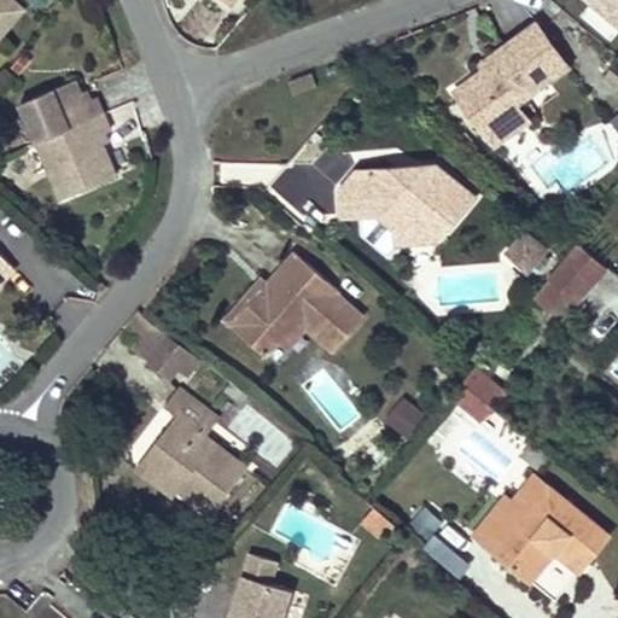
[(0,0),(0,39),(28,7),(19,0),(0,0)]
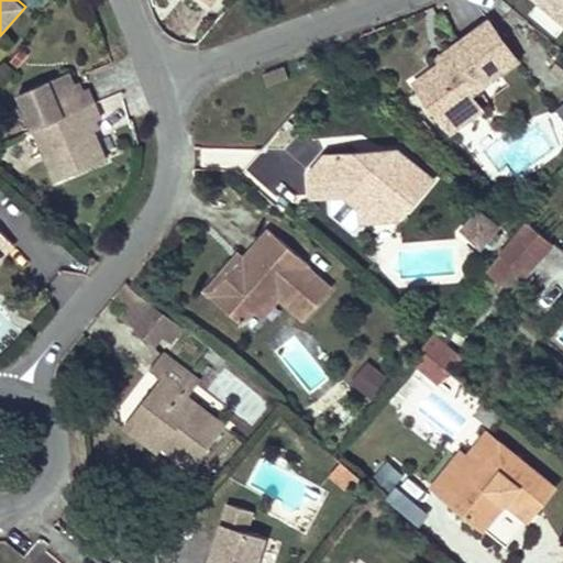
[(562,0),(537,0),(562,21),(562,0)]
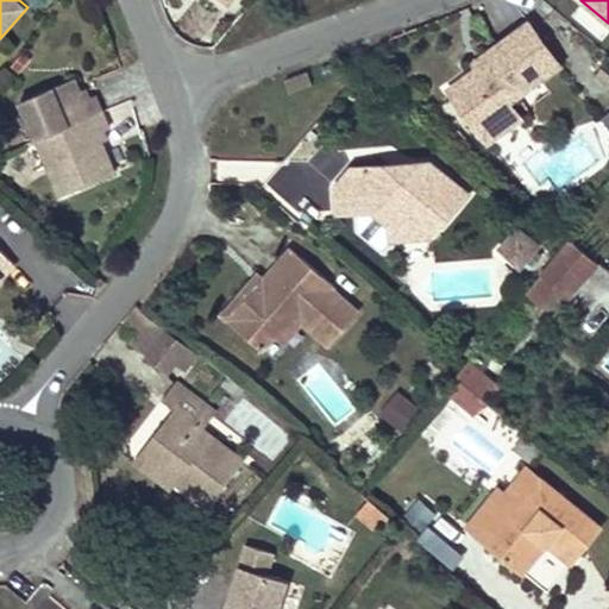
[(509,102),(560,64),(529,23),(490,50),(495,57),(478,68),(450,89),(476,126),(509,102)]
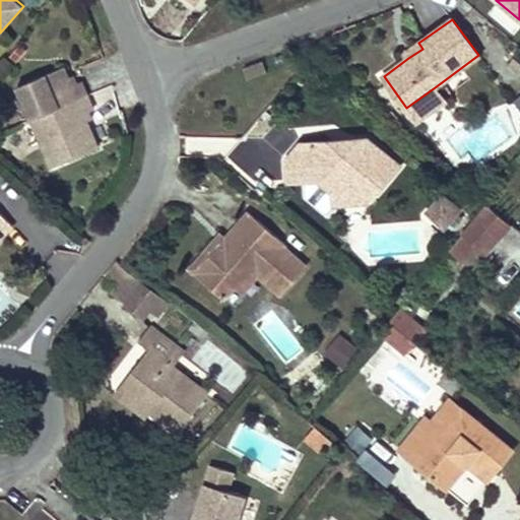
[(408,58),(423,49),(418,43),(404,54),(408,58)]
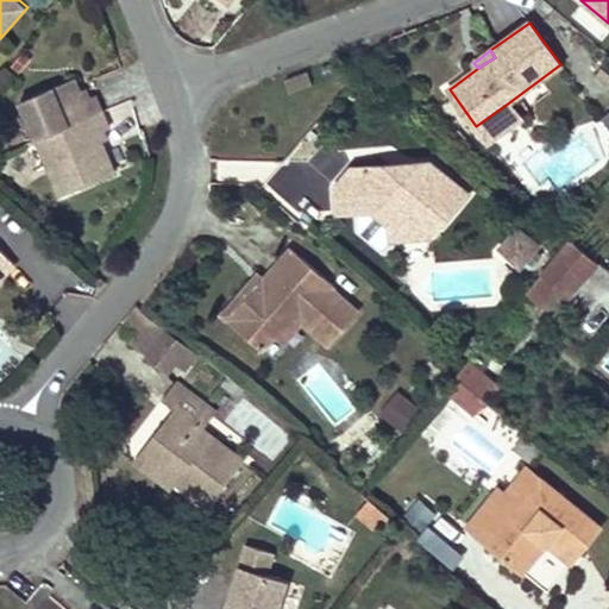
[(313,85),(307,71),(286,80),(290,93),(313,85)]
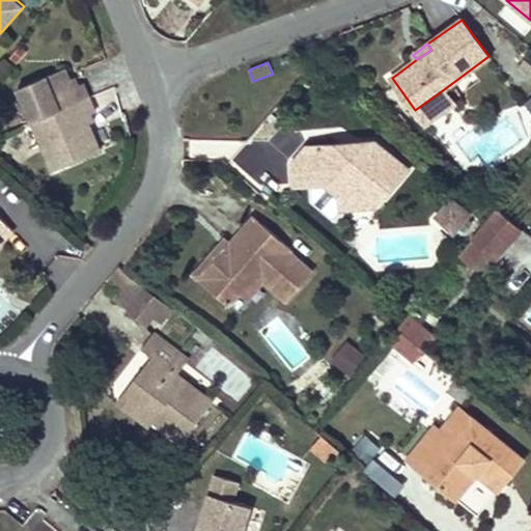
[(88,123),(85,116),(91,113),(95,112),(83,82),(79,84),(74,87),(71,79),(65,67),(18,88),(53,171),(101,150),(88,123)]
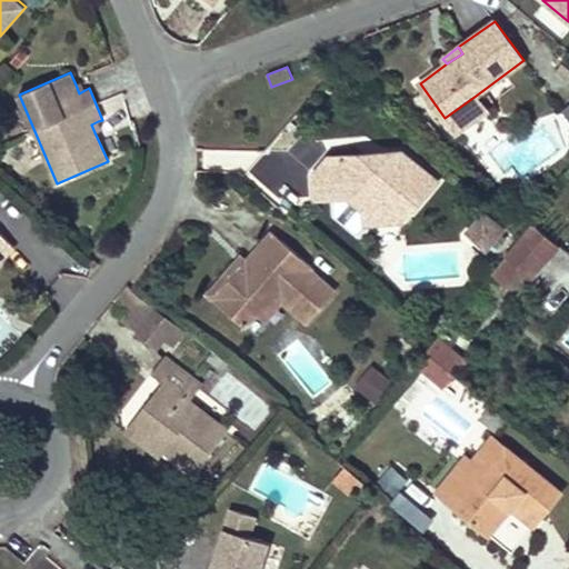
[(85,90),(81,82),(76,85),(79,93),(85,90)]
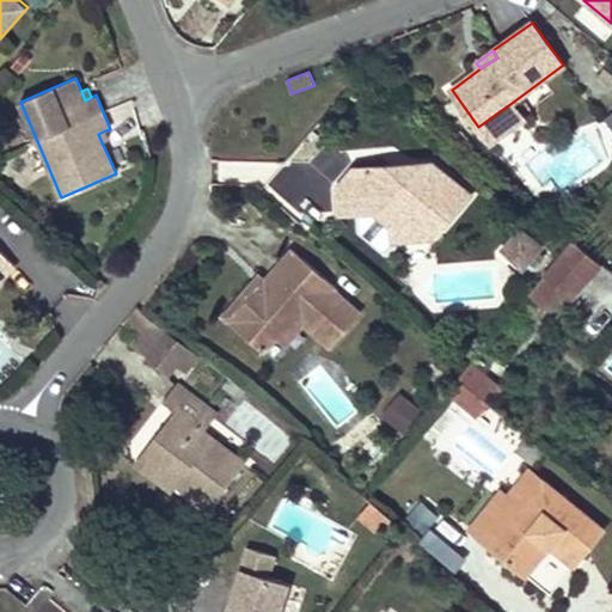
[(491,144),(524,120),(512,103),(478,127),(491,144)]
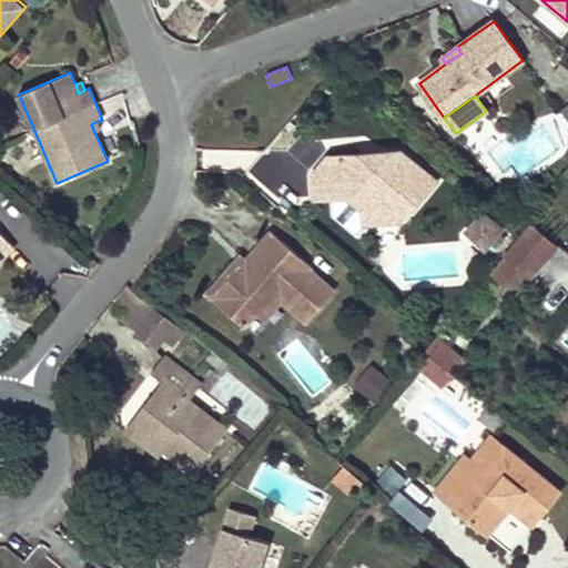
[(101,129),(98,121),(91,124),(94,132),(101,129)]
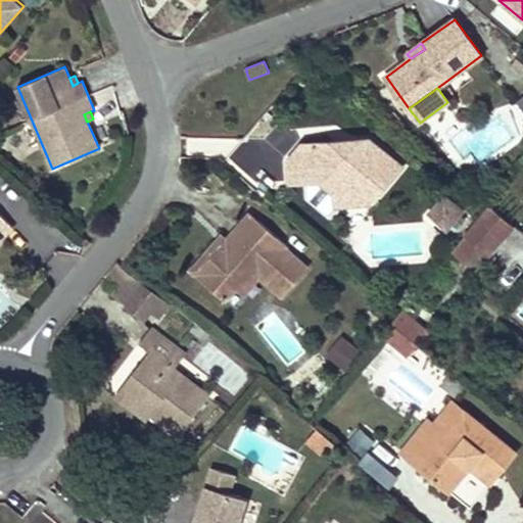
[(403,167),(371,138),(359,139),(353,145),(337,146),(332,141),(302,144),(288,160),(290,183),(320,180),(335,193),(359,191),(372,203),(403,167)]
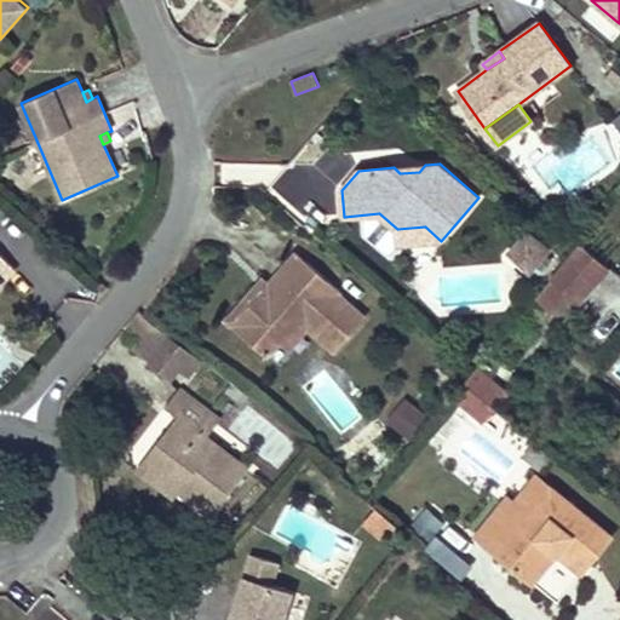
[(441,241),(425,227),(397,229),(399,244),(441,241)]
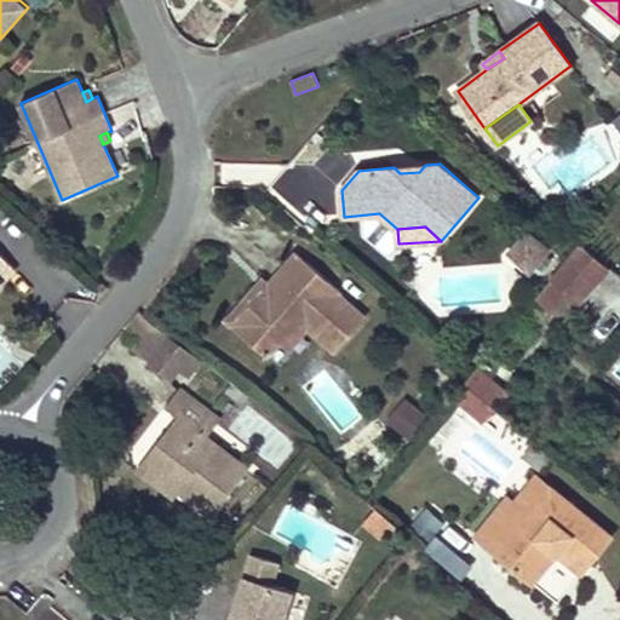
[(552,259),(545,253),(549,250),(529,231),(511,253),(530,270),(537,264),(544,270),(552,259)]
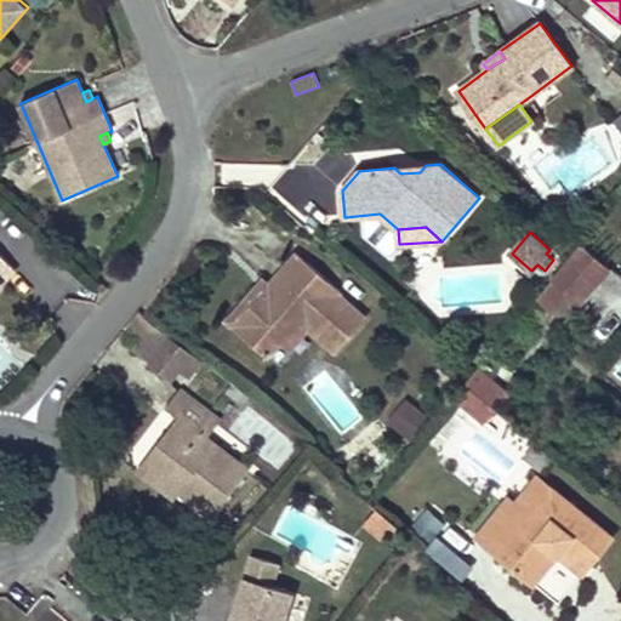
[(553,311),(554,311),(569,294),(579,302),(579,303),(609,268),(584,245),(550,285),(537,297),(553,311)]
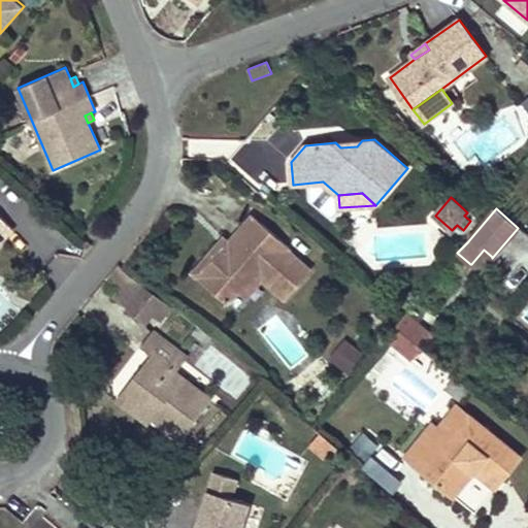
[(0,241),(13,229),(0,215),(0,241)]
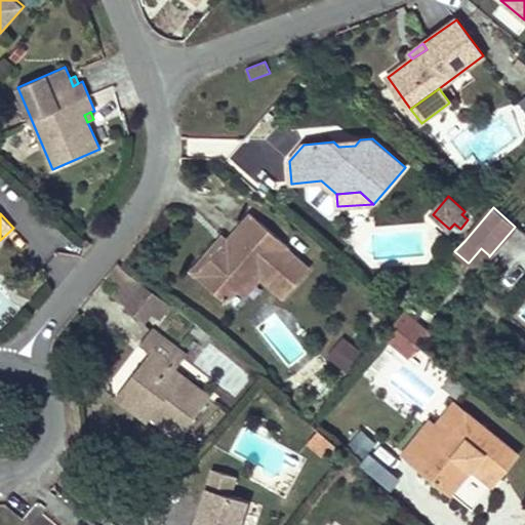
[(227,301),(238,289),(253,271),(260,278),(284,298),(310,269),(286,248),(288,246),(250,213),(228,240),(197,276),(227,301)]
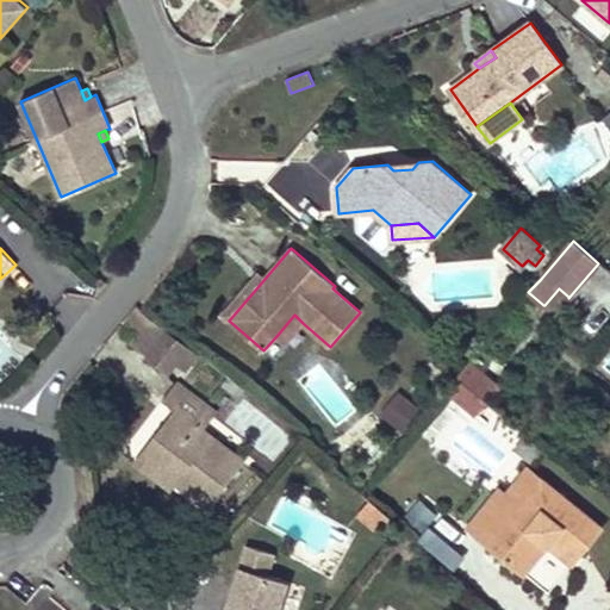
[(229,321),(265,279),(259,274),(223,316),(229,321)]
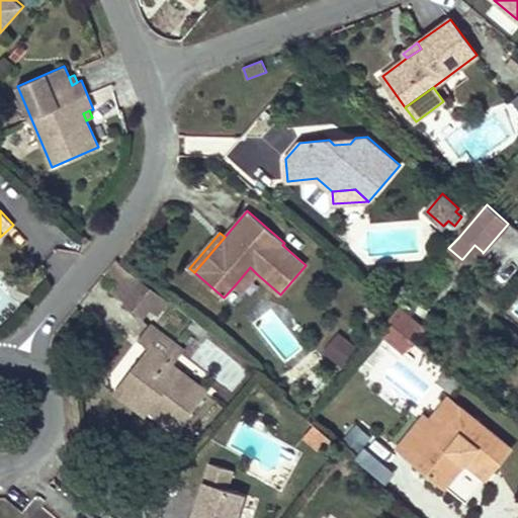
[(470,266),(483,252),(475,245),(462,259),(470,266)]
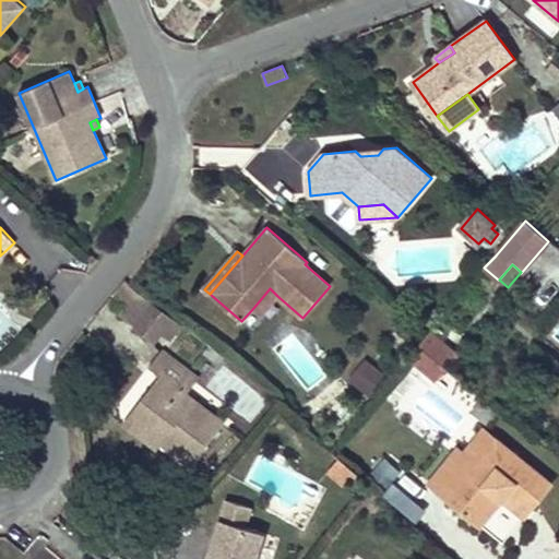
[(261,314),(277,296),(270,288),(253,308),(261,314)]
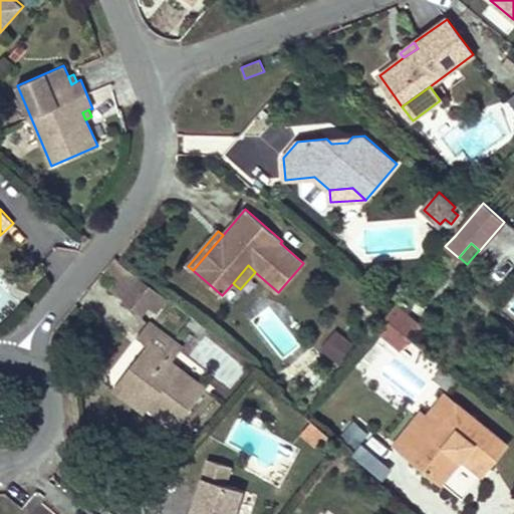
[(140,314),(157,293),(142,281),(124,303),(140,314)]
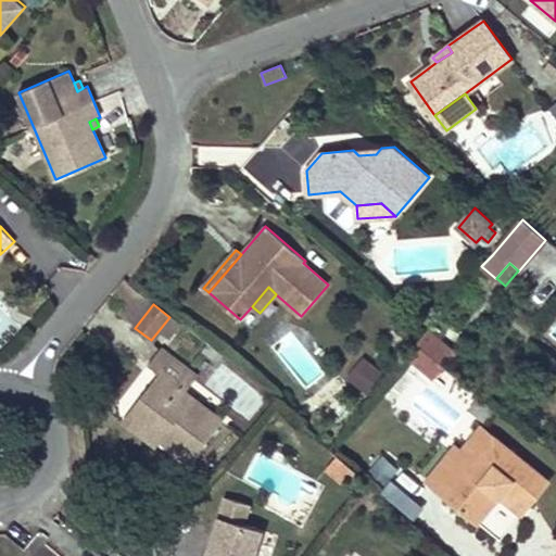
[(440,341),(446,333),(433,323),(428,330),(440,341)]
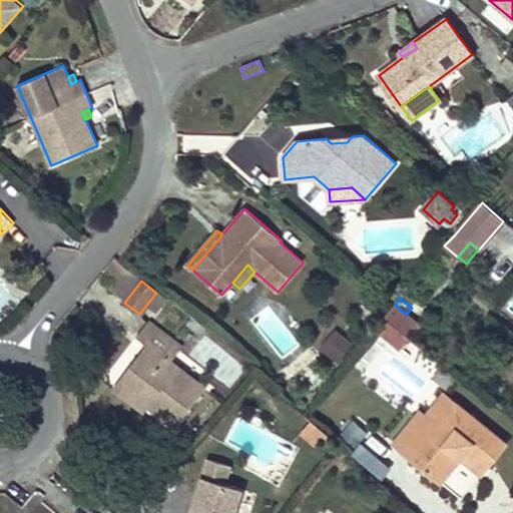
[(410,319),(395,305),(384,317),(400,331),(410,319)]
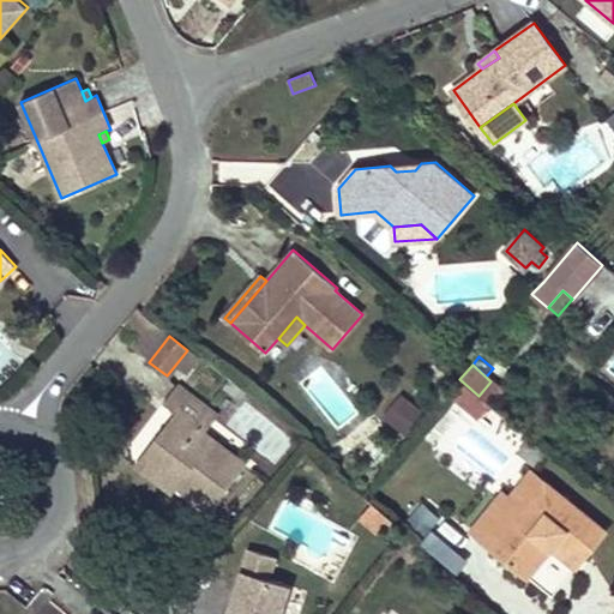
[(491,405),(479,396),(459,379),(449,392),(480,417),(491,405)]
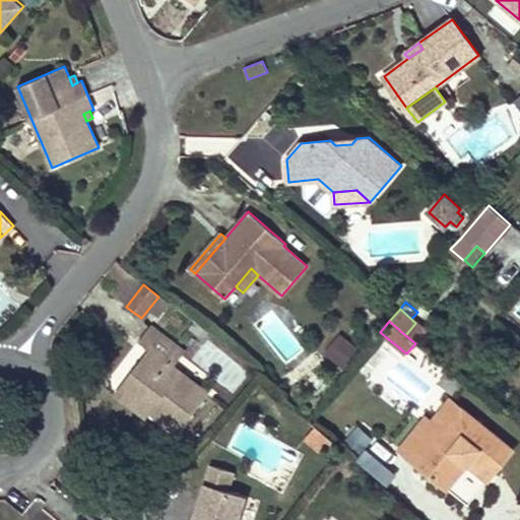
[(415,343),(426,331),(415,323),(405,335),(415,343)]
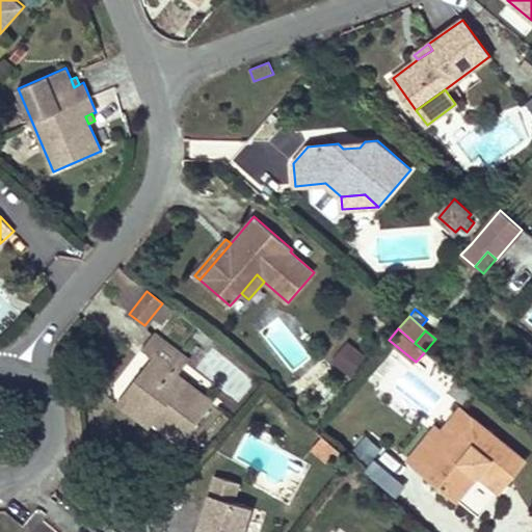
[(213,402),(178,375),(189,361),(154,334),(141,349),(152,357),(128,389),(159,414),(154,421),(155,422),(182,443),(213,402)]
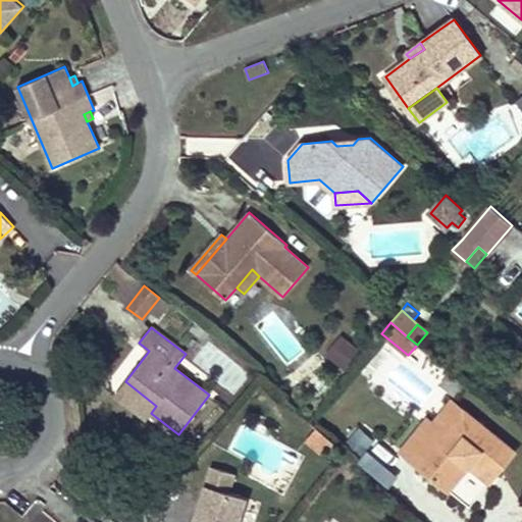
[(344,337),(330,355),(347,368),(360,350),(344,337)]
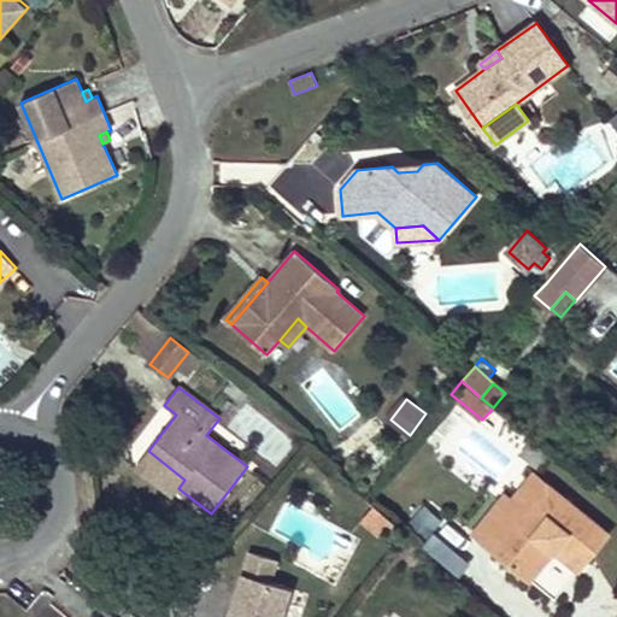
[(184,480),(148,451),(136,466),(175,495),(180,489),(178,488),(184,480)]
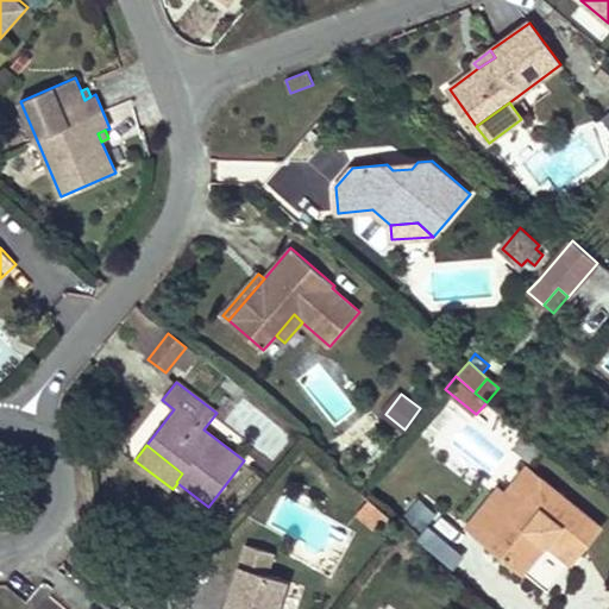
[(514,498),(535,472),(528,466),(507,493),(514,498)]
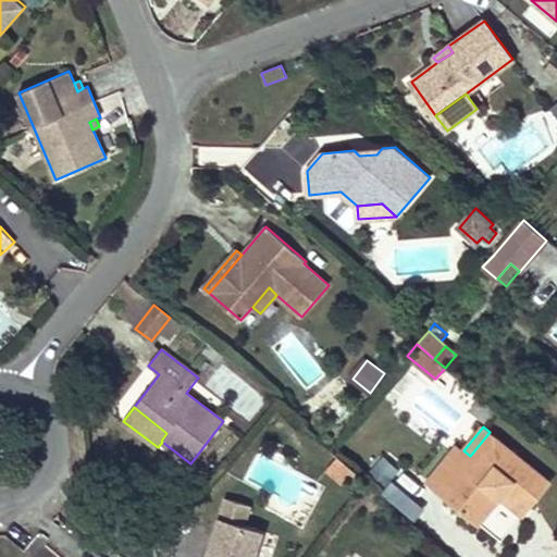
[(552,482),(490,432),(470,456),(463,450),(457,445),(428,481),(479,523),(500,497),(508,489),(530,507),(552,482)]
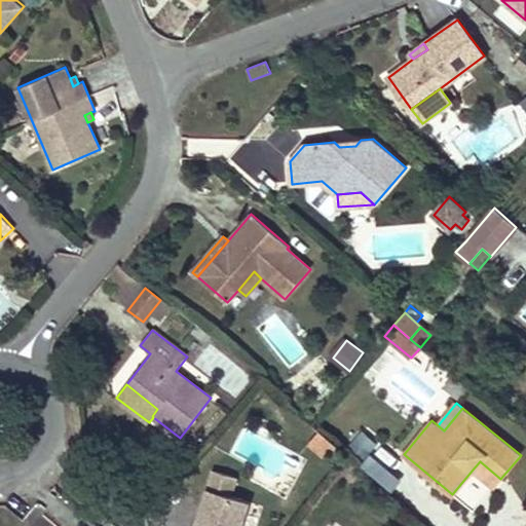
[(391,490),(402,478),(377,457),(367,470),(391,490)]
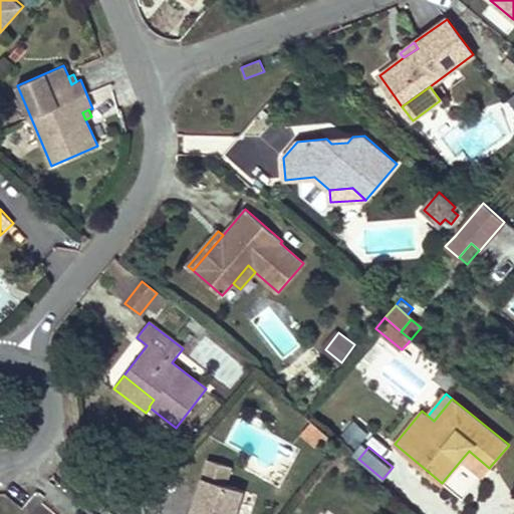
[(489,468),(469,451),(462,459),(483,476),(489,468)]
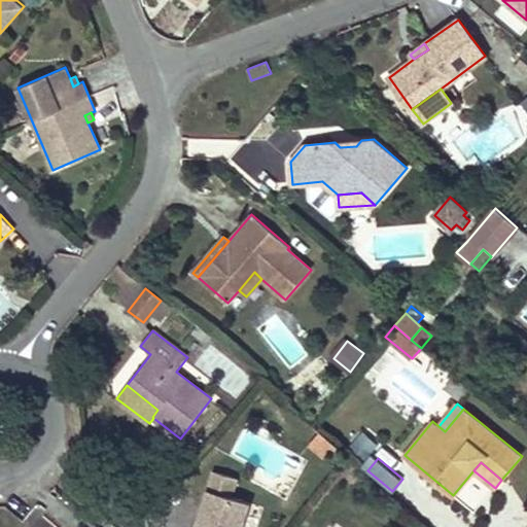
[(241,526),(248,502),(231,497),(237,479),(214,471),(201,512),(206,514),(203,522),(199,521),(196,526),(241,526)]
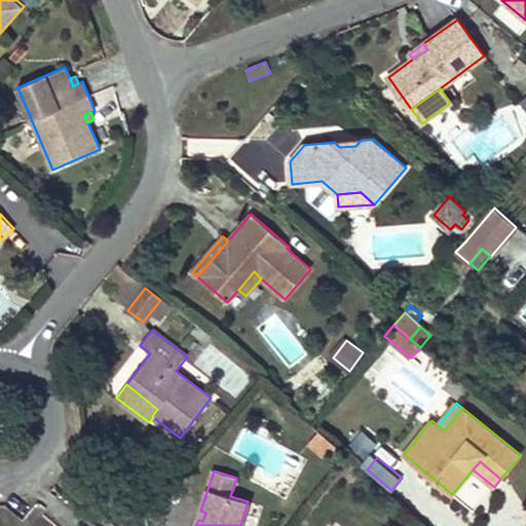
All buildings are outlined.
